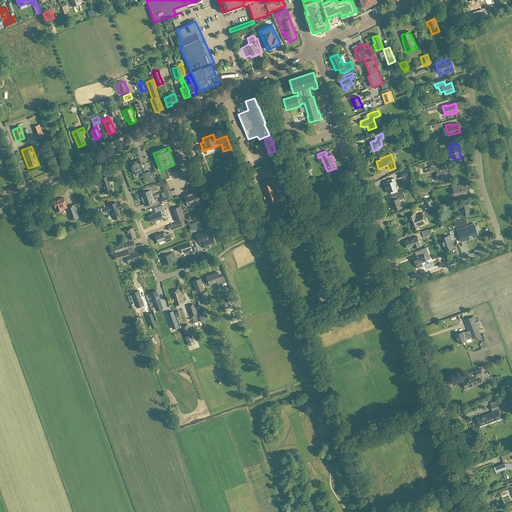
[(201,168),(199,164),(204,162),(202,155),(192,159),(196,170),(201,168)]
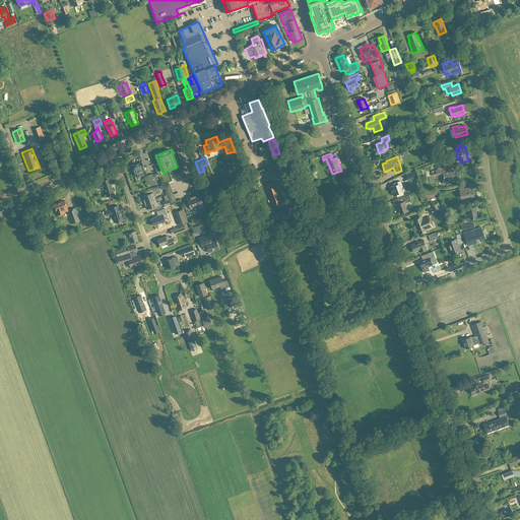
[(141,163),(132,167),(136,177),(146,174),(141,163)]
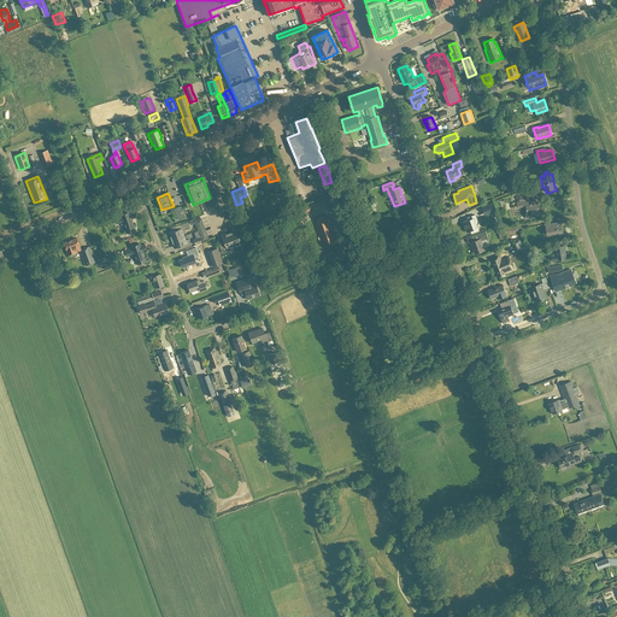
[(518,197),(516,198),(517,201),(519,201),(519,203),(517,203),(518,209),(526,207),(527,215),(526,215),(524,216),(526,218),(527,219),(534,218),(533,213),(539,212),(540,216),(545,215),(544,207),(539,209),(538,203),(530,204),(528,195),(518,197)]
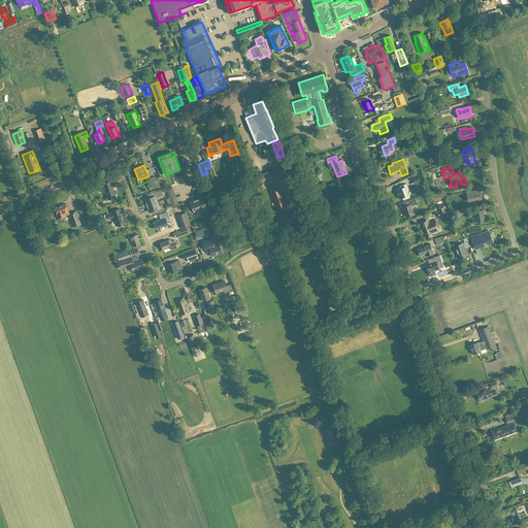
[(411,177),(414,184),(423,180),(420,174),(411,177)]
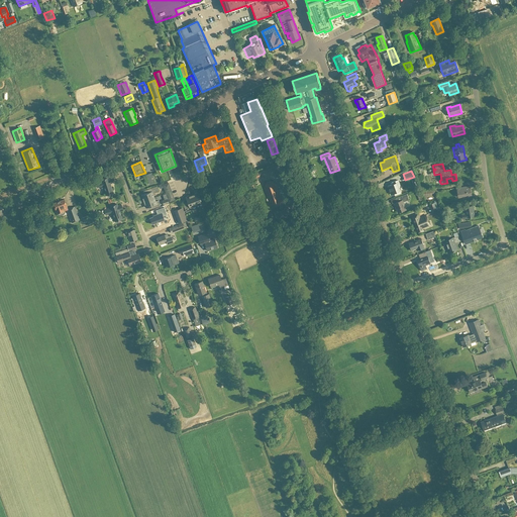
[(151,174),(146,177),(148,183),(154,181),(151,174)]
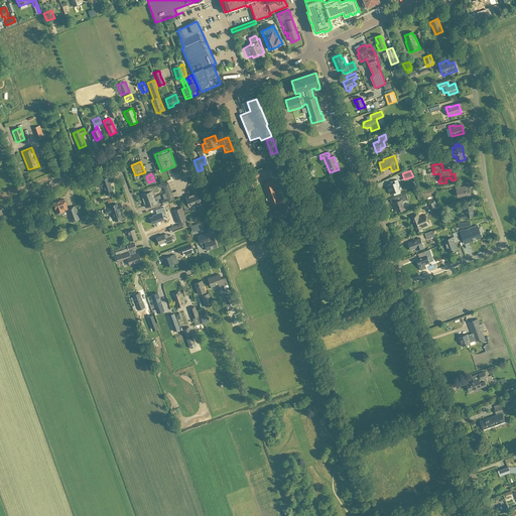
[(101,181),(95,183),(97,187),(103,185),(106,195),(113,192),(110,183),(113,182),(112,178),(108,179),(108,177),(101,179),(101,181)]
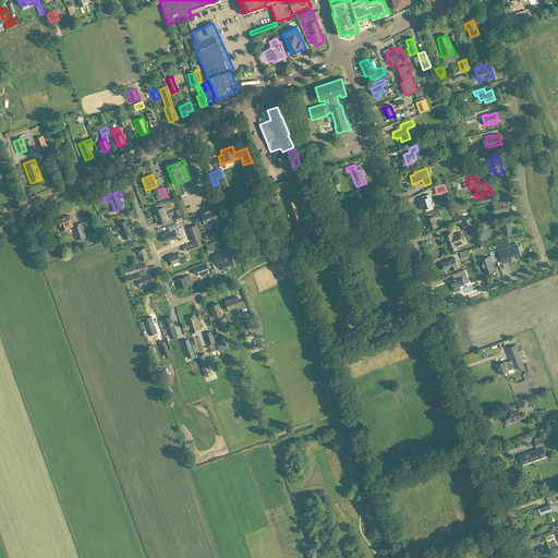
[(424,199),(419,202),(422,210),(432,207),(431,203),(432,202),(429,195),(423,197),(424,199)]
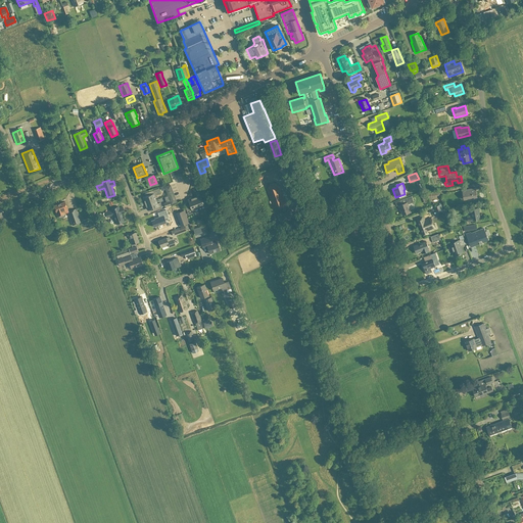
[(274,207),(279,209),(282,214),(281,214),(277,216),(280,222),(284,221),(290,219),(294,217),(291,210),(288,211),(287,211),(286,211),(283,208),(286,203),(279,186),(274,184),(272,185),(270,186),(267,190),(274,207)]
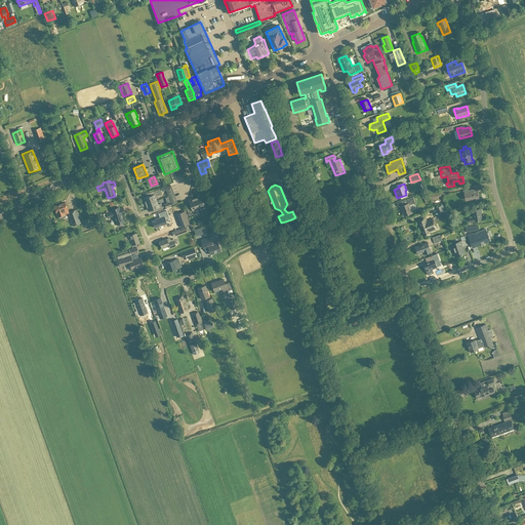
[(146,205),(156,201),(155,197),(161,195),(159,190),(149,193),(150,196),(144,198),(144,199),(143,200),(144,202),(145,202),(146,205)]
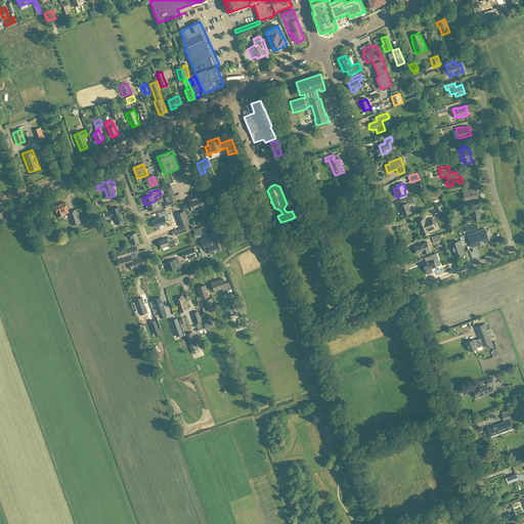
[(476,189),(463,191),(465,201),(478,198),(476,189)]
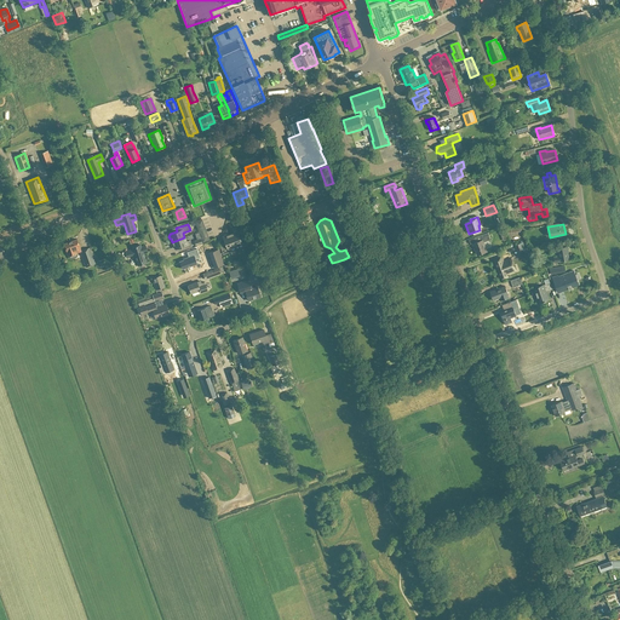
[(233,234),(230,235),(234,247),(241,245),(242,247),(246,246),(244,239),(240,240),(237,233),(236,233),(235,231),(233,233),(233,234)]
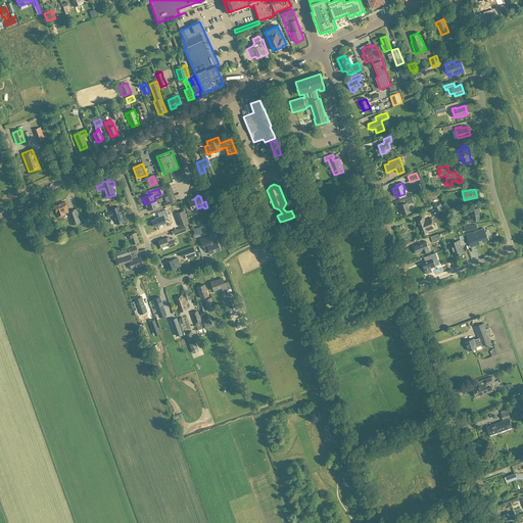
[(412,197),(409,197),(399,201),(401,205),(398,206),(399,210),(400,210),(402,216),(411,212),(408,205),(411,203),(414,203),(412,197)]
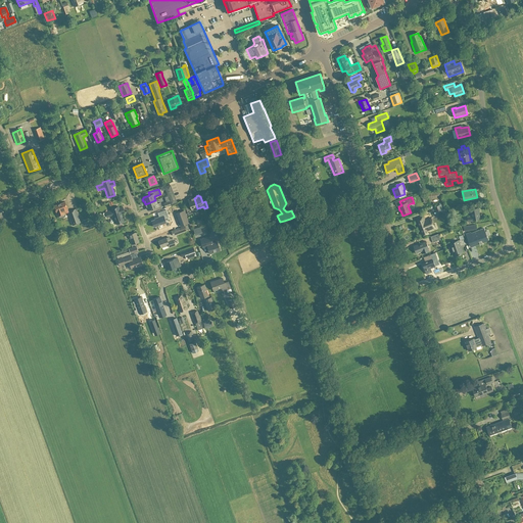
[(197,208),(194,198),(191,199),(190,198),(188,199),(188,200),(187,200),(190,206),(186,208),(188,216),(194,212),(193,209),(197,208)]
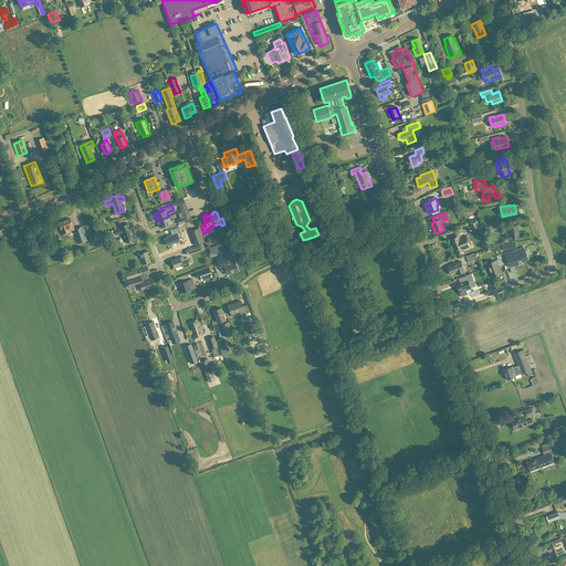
[(169,221),(168,217),(157,221),(158,223),(157,224),(158,227),(159,227),(159,228),(166,224),(167,228),(175,226),(173,220),(169,221)]
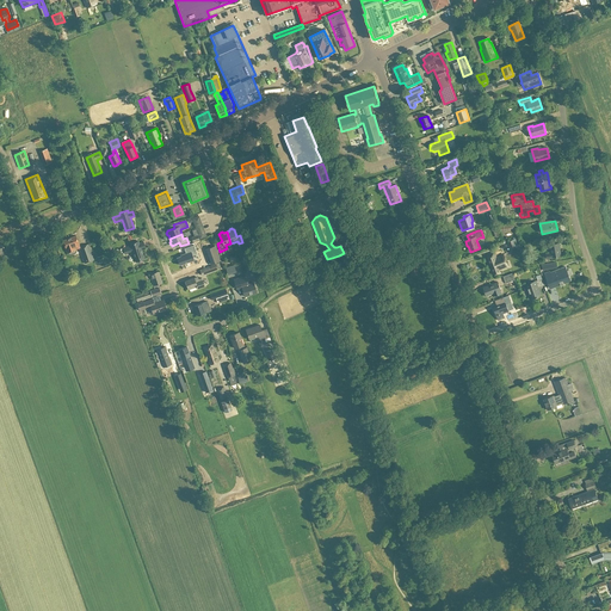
[(67,253),(68,255),(69,257),(74,254),(73,251),(79,248),(84,264),(93,260),(88,245),(80,248),(75,236),(62,241),(67,253)]
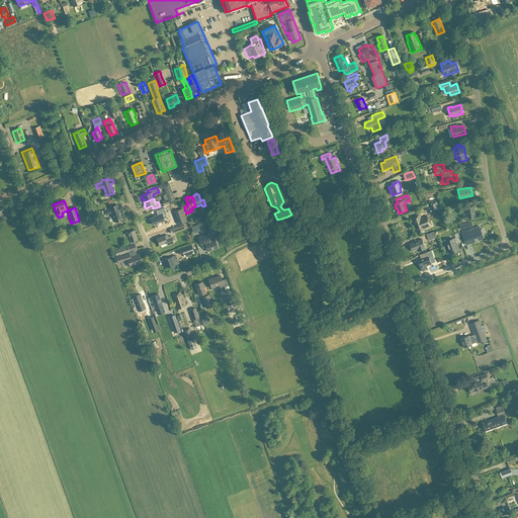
[(179,200),(171,203),(173,208),(181,206),(179,200)]
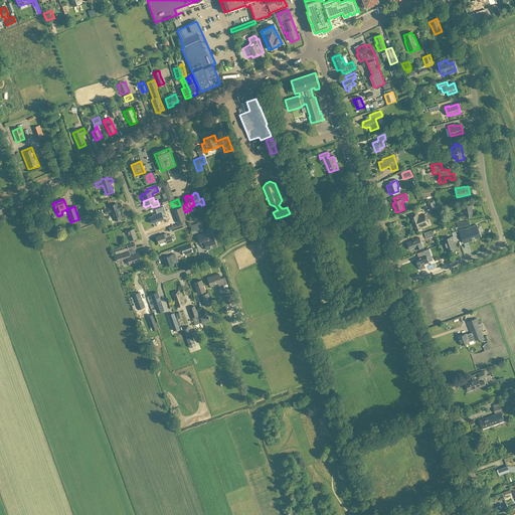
[(426,204),(428,209),(438,206),(436,201),(426,204)]
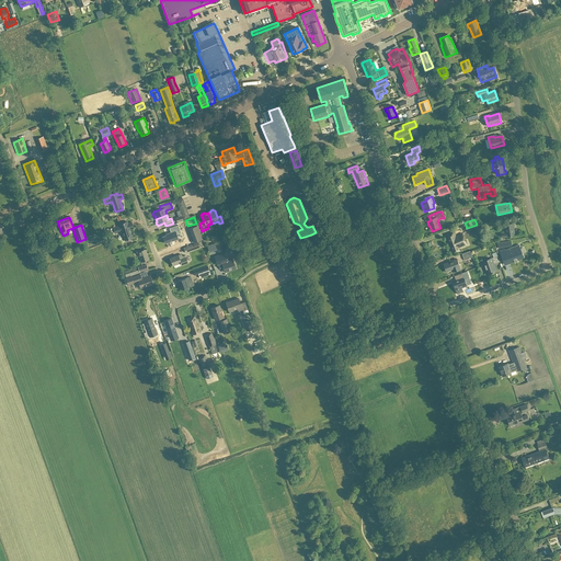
[(119,226),(113,228),(115,233),(121,231),(124,241),(132,238),(128,228),(133,227),(132,222),(127,224),(126,222),(118,225),(119,226)]
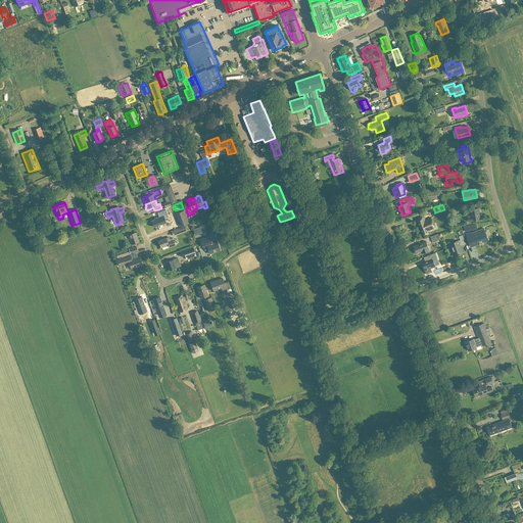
[(467,218),(468,223),(475,221),(475,220),(480,219),(478,211),(479,211),(478,208),(469,210),(469,212),(471,212),(472,217),(467,218)]
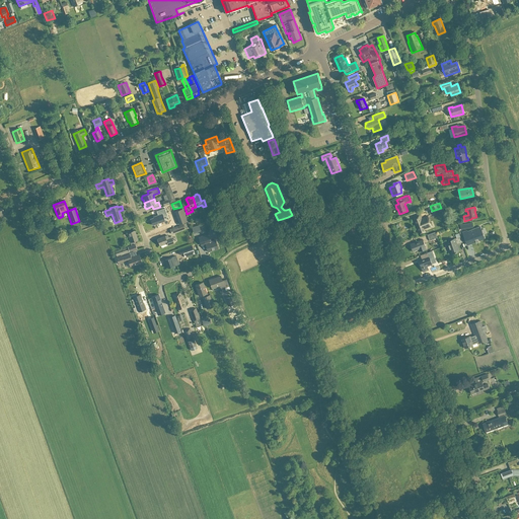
[(153,218),(150,219),(152,225),(164,221),(163,217),(167,215),(164,208),(156,211),(157,215),(153,217),(153,218)]
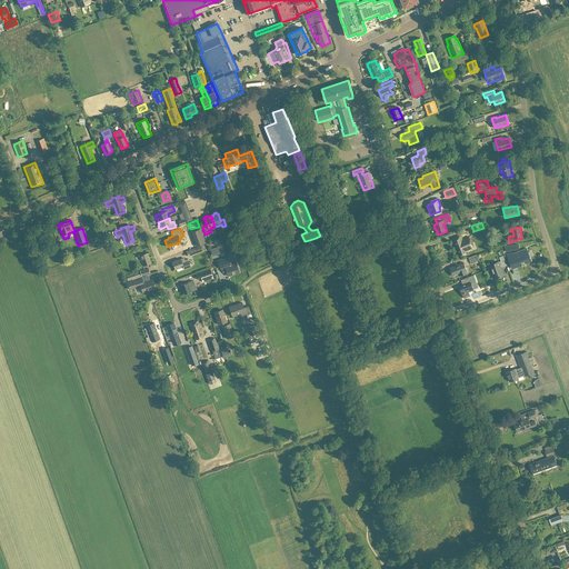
[(200,229),(191,232),(197,247),(206,243),(200,229)]
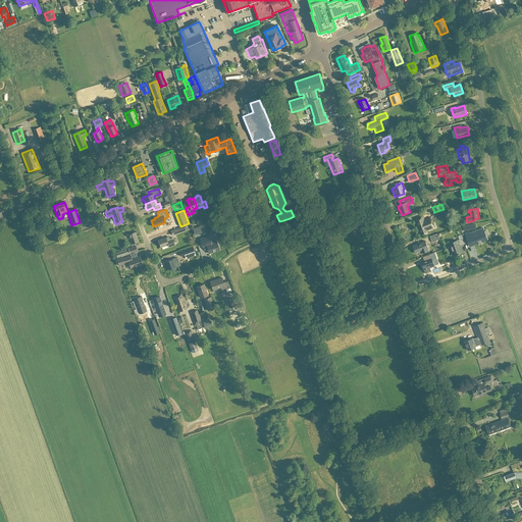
[(490,221),(498,217),(496,212),(488,216),(490,221)]
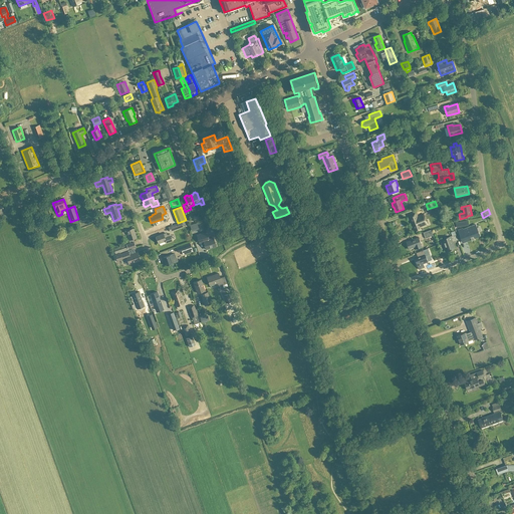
[(416,213),(410,215),(416,231),(421,229),(420,227),(427,224),(423,214),(417,216),(416,213)]
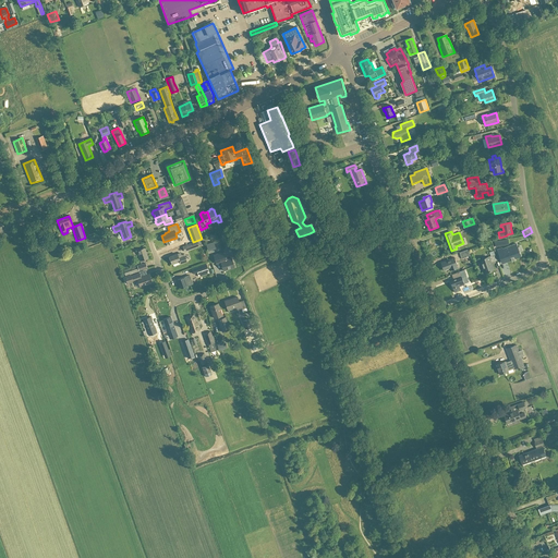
[(196,242),(182,247),(184,252),(198,246),(196,242)]
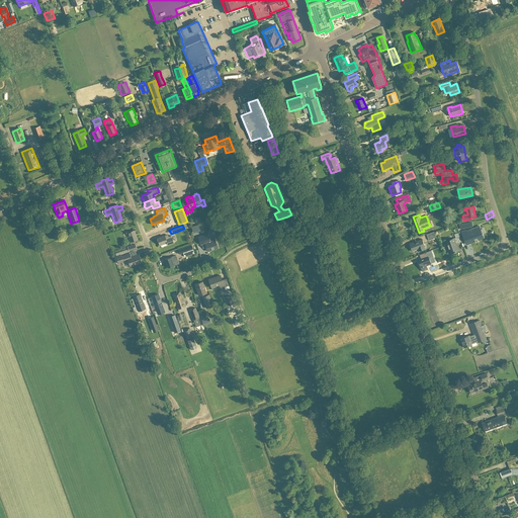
[(465,230),(461,232),(464,240),(468,239),(470,244),(484,238),(480,226),(466,231),(465,230)]
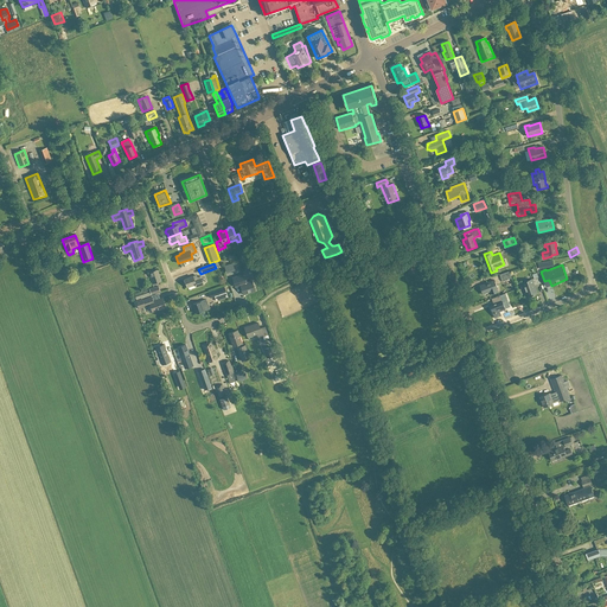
[(146,267),(133,270),(135,276),(147,273),(146,267)]
